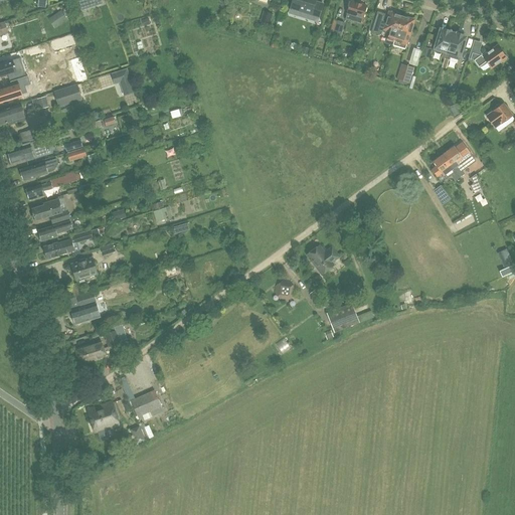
[(77,0),(82,10),(103,4),(102,0),(77,0)]
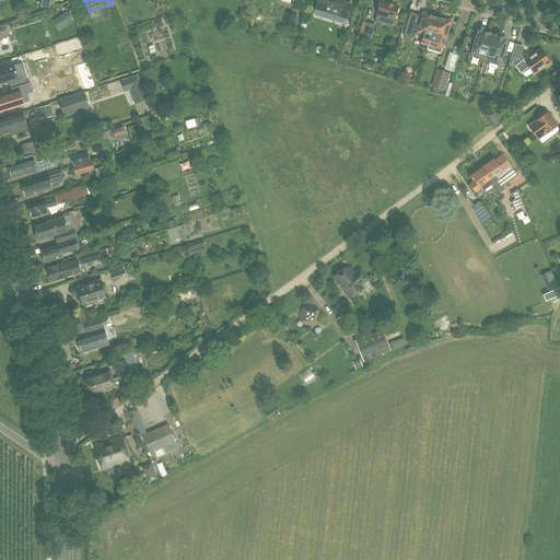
[(351,4),(343,2),(343,0),(318,0),(316,8),(329,11),(328,13),(347,20),(351,4)]
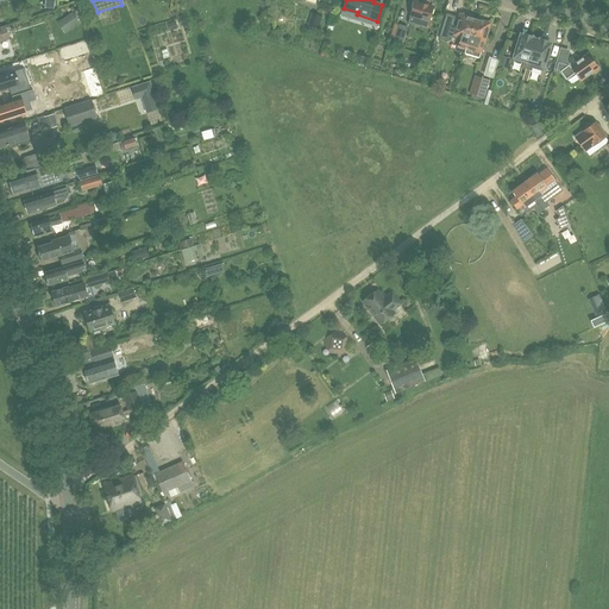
[(415,1),(412,16),(422,19),(420,26),(427,27),(429,20),(429,22),(434,7),(415,1)]
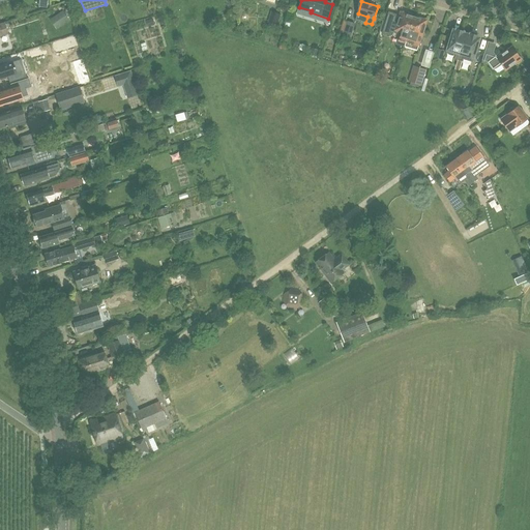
[(62,11),(50,21),(56,29),(68,21),(62,11)]
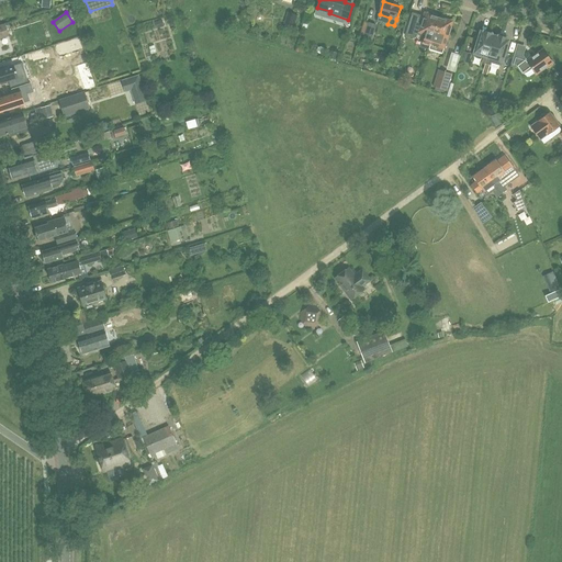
[(288,12),(284,24),(294,27),(298,15),(288,12)]
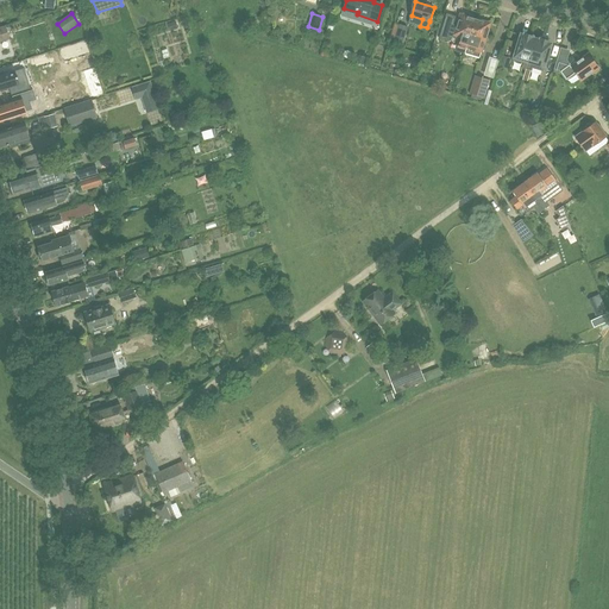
[(459,45),(468,48),(476,19),(462,14),(456,35),(464,37),(463,39),(460,42),(459,45)]
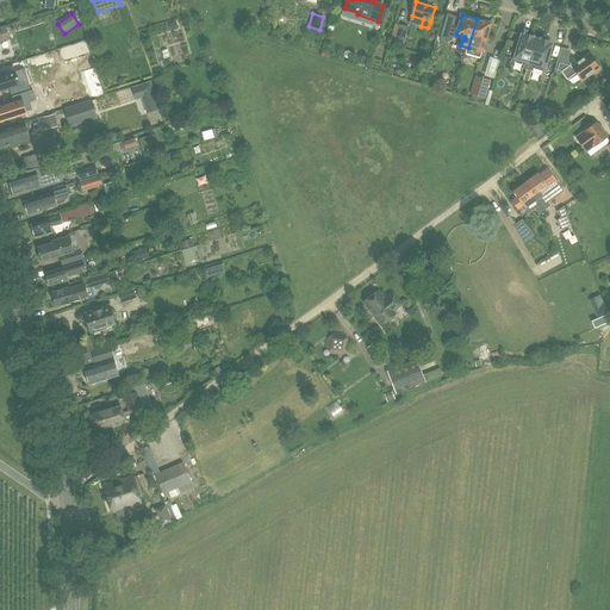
[(490,23),(477,19),(468,48),(474,50),(475,45),(475,42),(475,39),(486,43),(489,35),(487,35),(489,30),(490,30),(491,25),(490,24),(490,23)]
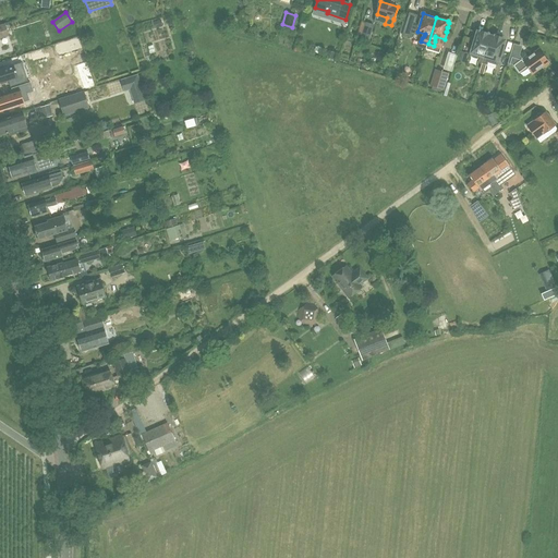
[(161,20),(154,22),(156,28),(162,26),(161,20)]
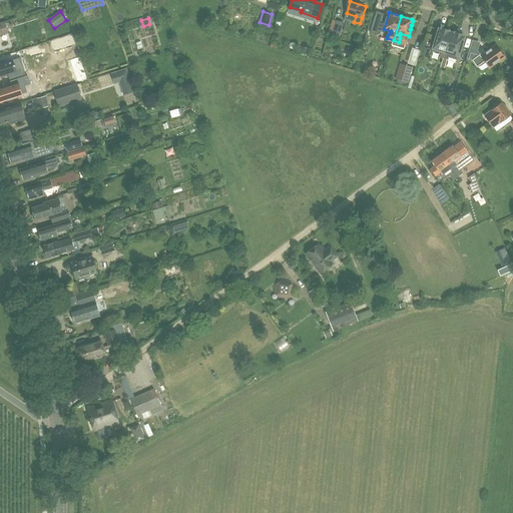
[(333,33),(340,36),(344,22),(337,20),(333,33)]
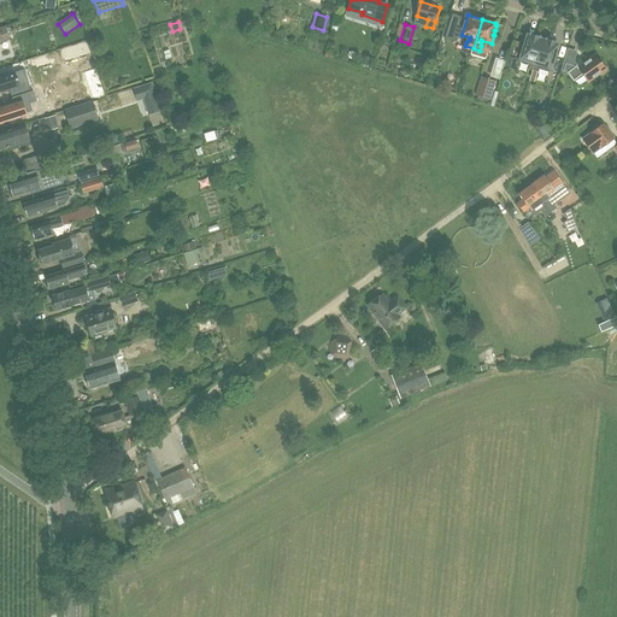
[(444,41),(446,41),(446,42),(454,45),(460,28),(451,24),(448,34),(446,33),(444,41)]
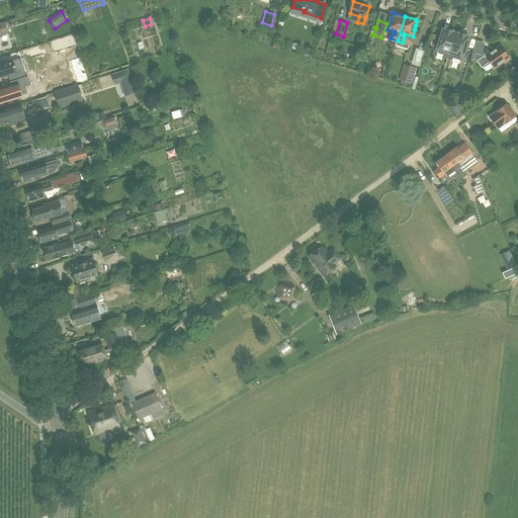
[(0,22),(0,35),(9,33),(5,21),(0,22)]
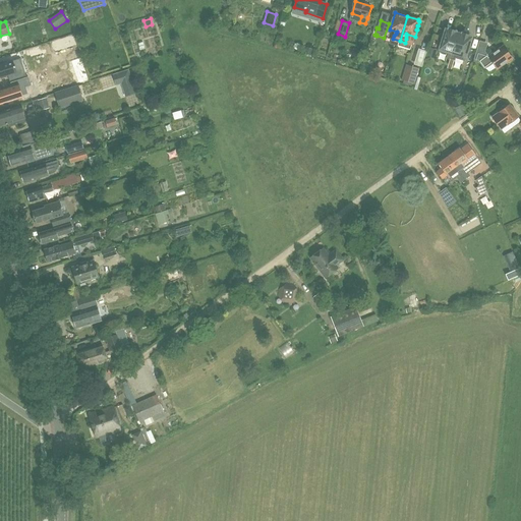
[(447,58),(451,59),(459,33),(456,33),(456,32),(449,29),(448,30),(446,30),(439,52),(448,54),(447,58)]
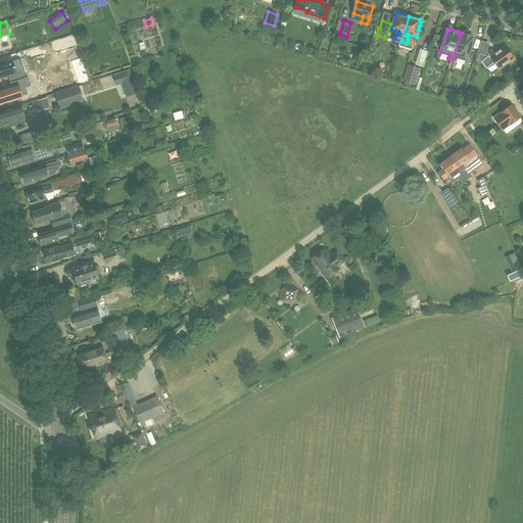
[(464,35),(461,33),(453,59),(457,60),(457,58),(467,61),(474,38),(472,37),(472,36),(464,33),(464,35)]
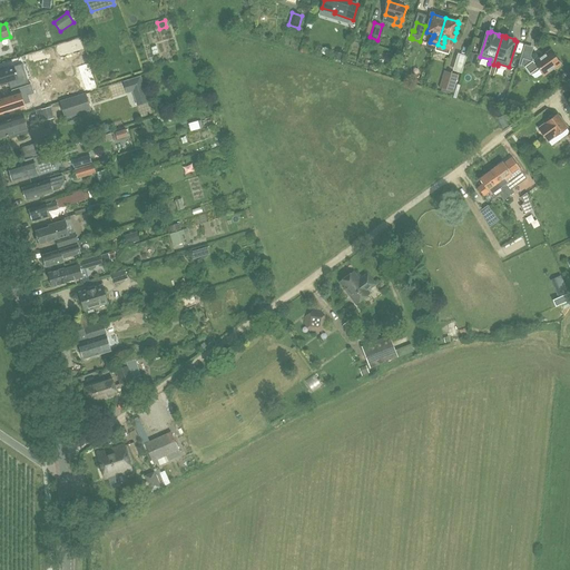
[(561,64),(551,50),(536,62),(533,59),(531,61),(523,59),(521,66),(524,67),(530,75),(534,71),(539,68),(544,76),(561,64)]
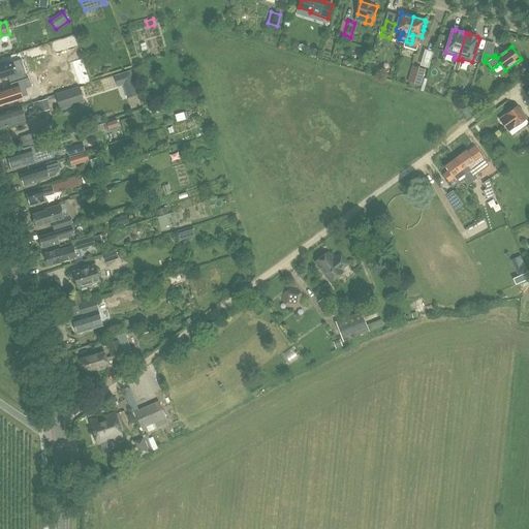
[(318,51),(311,49),(309,56),(316,58),(318,51)]
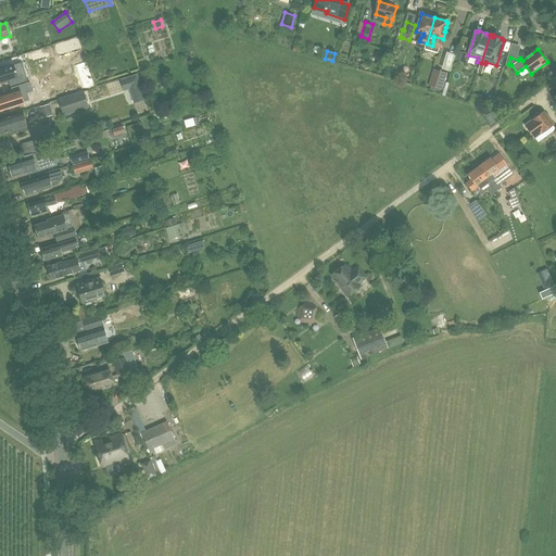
[(457,61),(464,63),(466,54),(459,52),(457,61)]
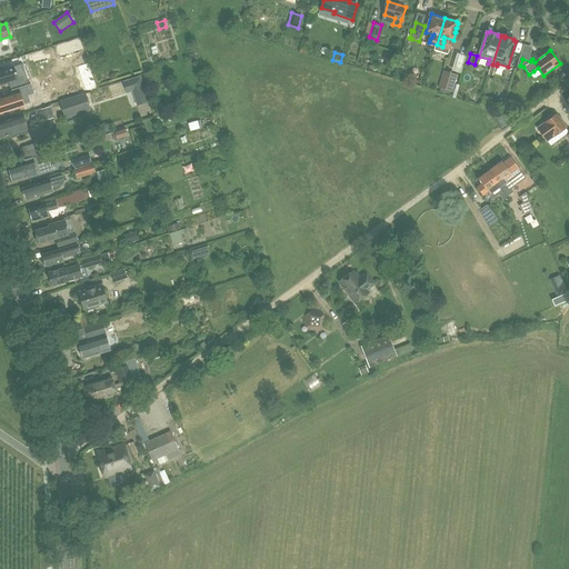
[(29,83),(27,77),(19,79),(15,67),(5,70),(5,68),(0,68),(0,85),(9,82),(11,89),(29,83)]
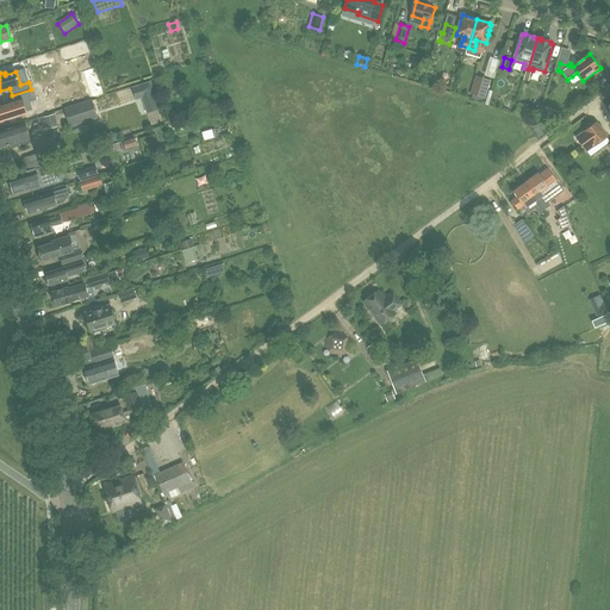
[(491,80),(475,75),(471,94),(486,99),(491,80)]
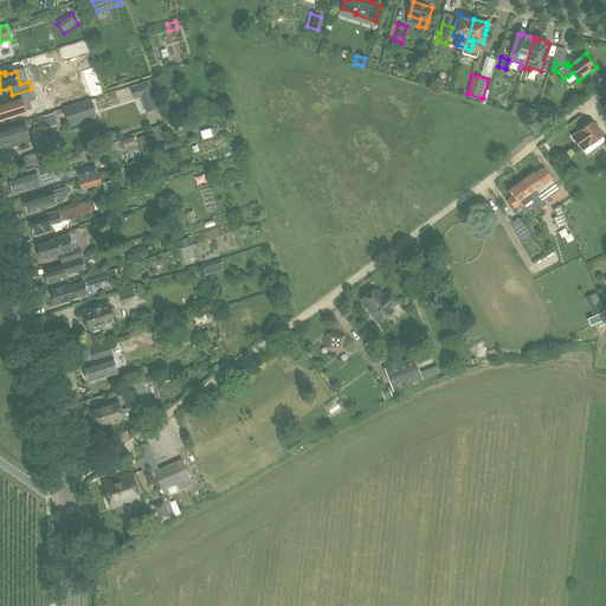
[(150,81),(131,86),(135,100),(141,98),(146,113),(159,108),(150,81)]
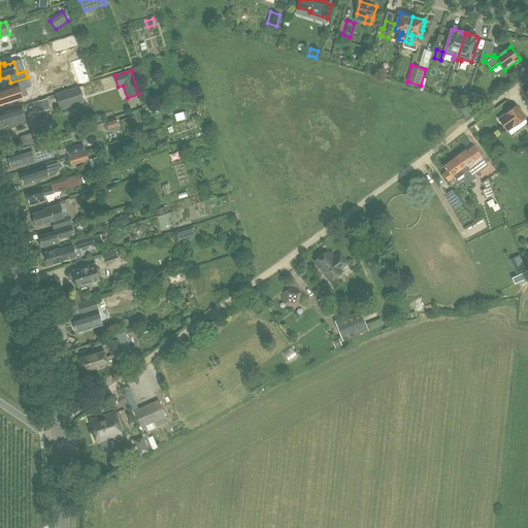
[(28,95),(26,89),(32,87),(30,78),(12,85),(13,89),(0,92),(0,105),(24,99),(23,97),(28,95)]
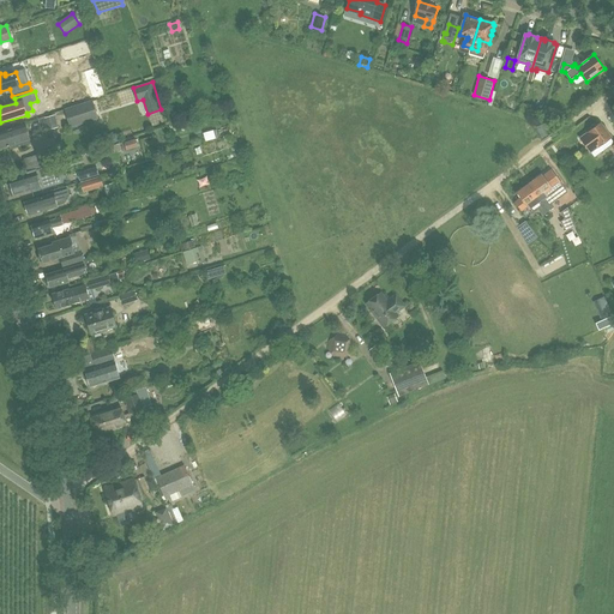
[(98,120),(97,114),(92,101),(64,110),(70,130),(98,120)]
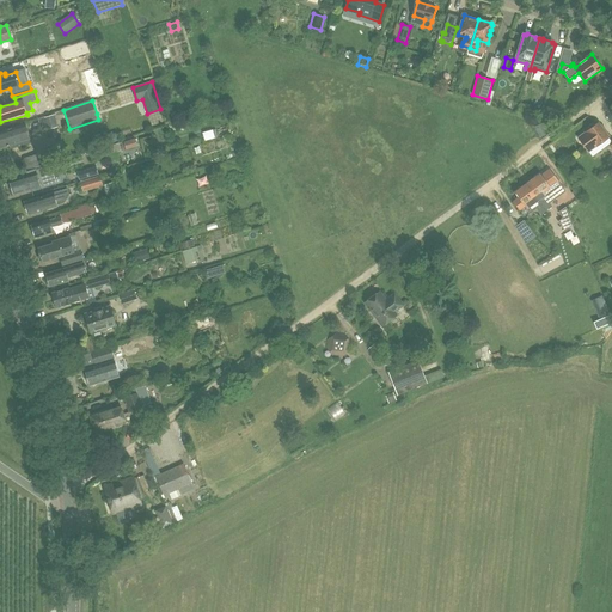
[(57,129),(54,115),(44,118),(48,132),(57,129)]
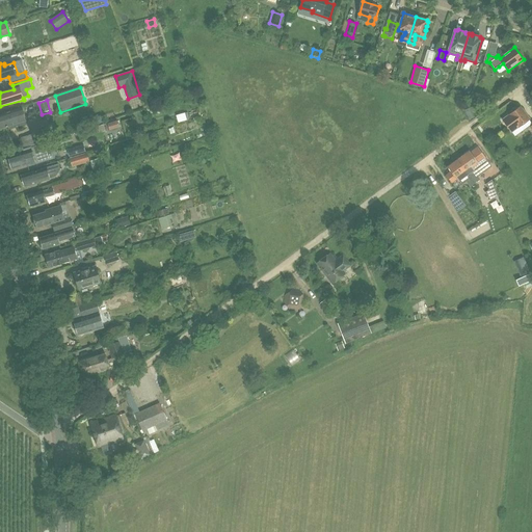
[(477,116),(472,107),(466,111),(470,120),(477,116)]
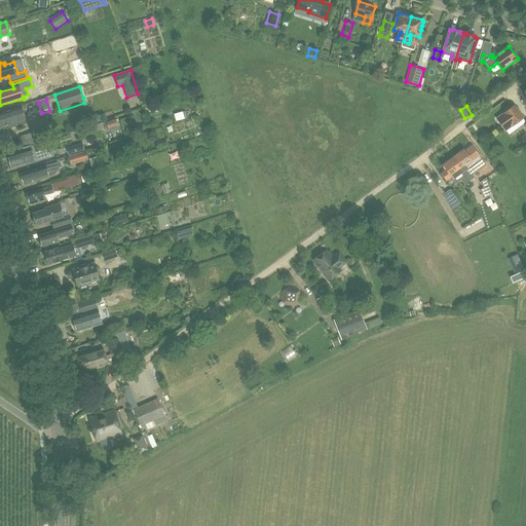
[(505,129),(513,124),(513,125),(523,118),(514,106),(504,113),(497,118),(505,129)]
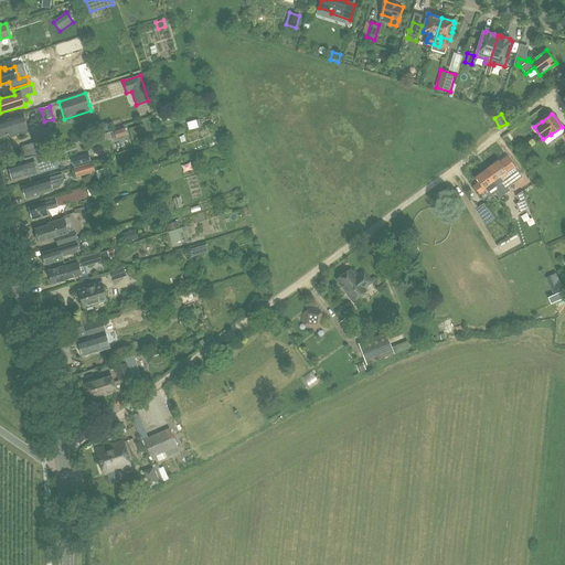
[(11,137),(19,135),(28,131),(23,115),(0,121),(0,136),(0,137),(10,134),(11,137)]
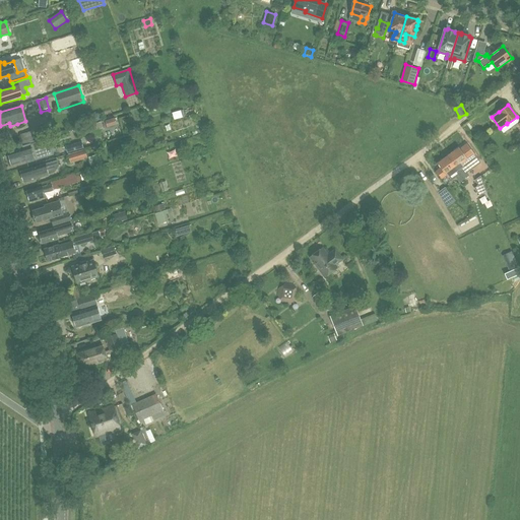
[(106,121),(107,128),(117,125),(115,118),(106,121)]
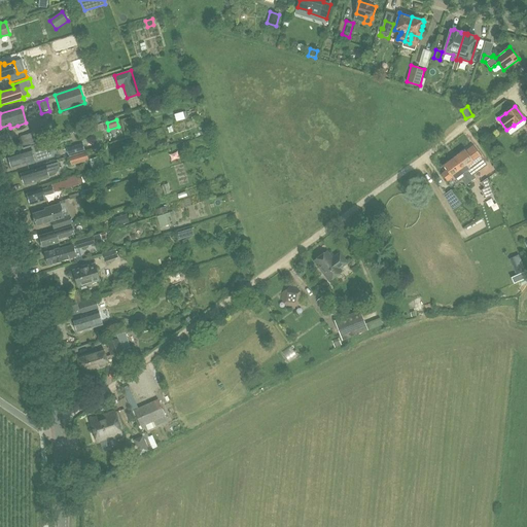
[(24,151),(9,156),(12,167),(28,163),(28,162),(35,160),(36,163),(49,159),(45,143),(32,147),(32,146),(23,148),(24,151)]
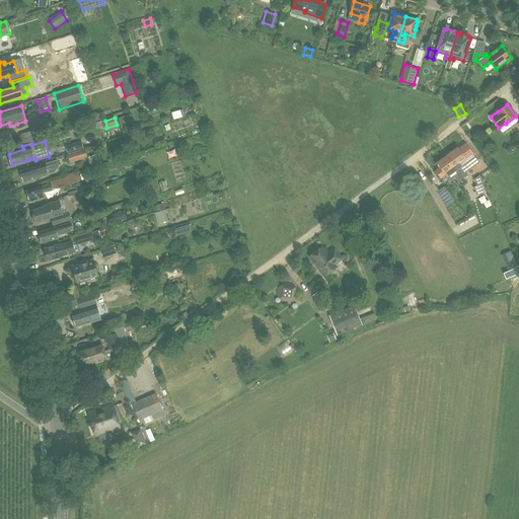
[(65,146),(67,152),(83,148),(81,141),(65,146)]
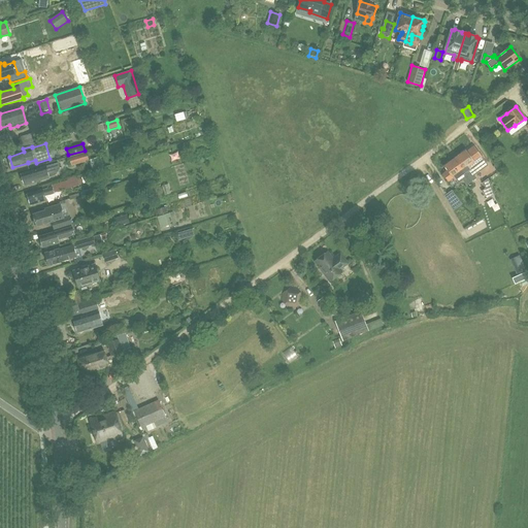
[(466,151),(455,159),(472,182),(477,178),(474,175),(488,165),(474,146),(467,152),(466,151)]
